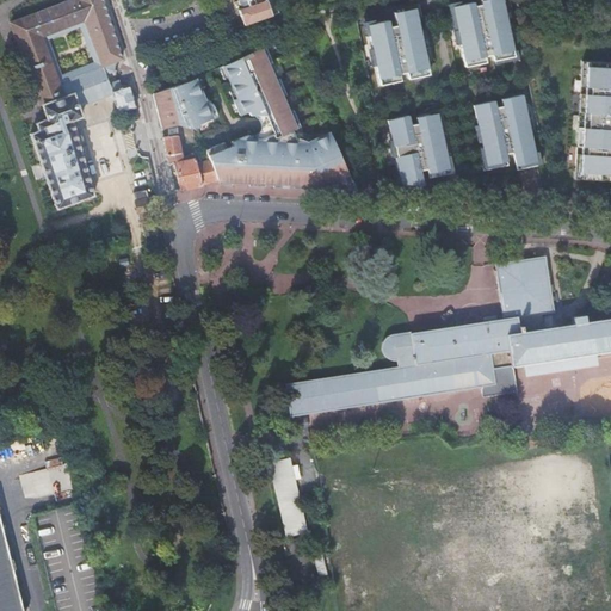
[(102,0),(74,0),(11,23),(19,44),(29,41),(85,20),(103,67),(112,63),(122,60),(102,0)]
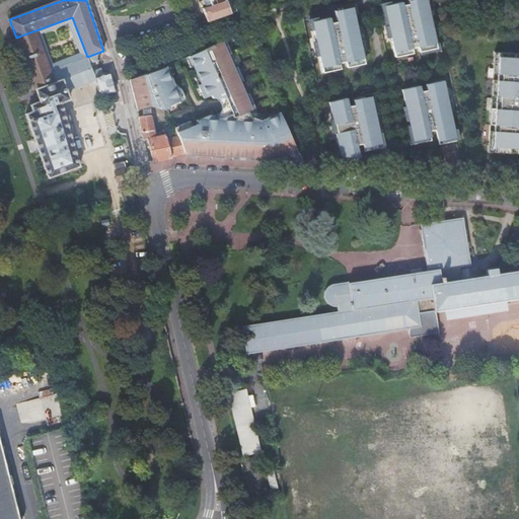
[(201,0),(201,2),(202,5),(205,6),(208,5),(209,7),(202,9),(207,22),(230,14),(226,1),(229,0),(201,0)]
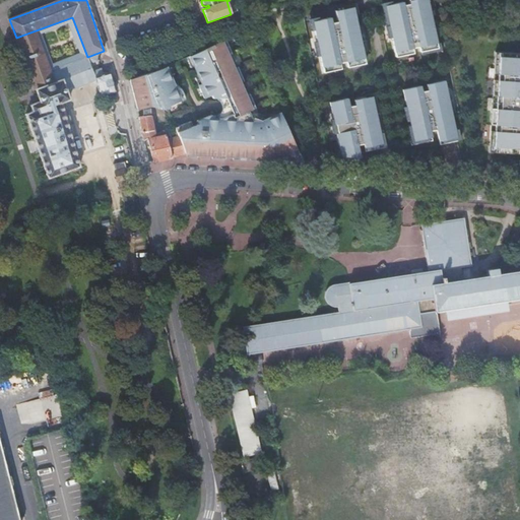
[(402,2),(384,6),(389,29),(395,57),(413,54),(411,49),(418,47),(419,52),(437,49),(426,0),(407,0),(408,4),(402,5),(402,2)]
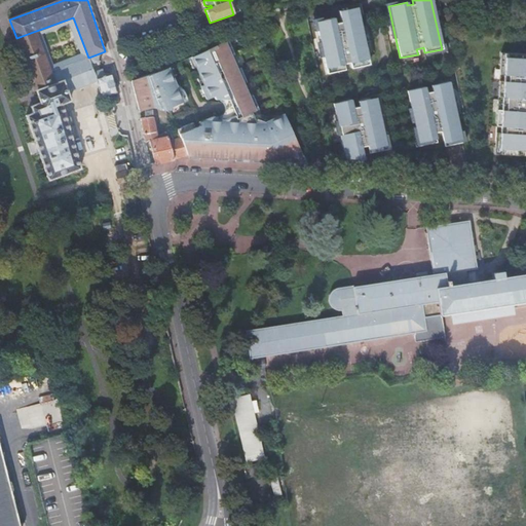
[(362,35),(357,7),(338,11),(340,22),(334,24),(333,17),(315,22),(327,74),(344,70),(343,64),(349,63),(350,69),(369,65),(362,35)]
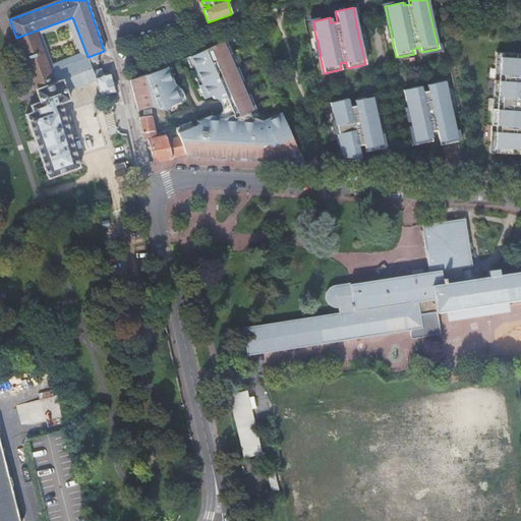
[(82,59),(88,57),(72,17),(24,35),(26,41),(69,24),(82,59)]
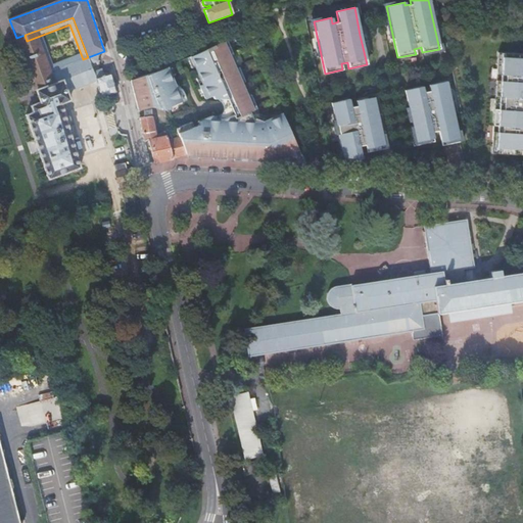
[(25,35),(16,38),(31,78),(40,75),(27,41),(25,35)]
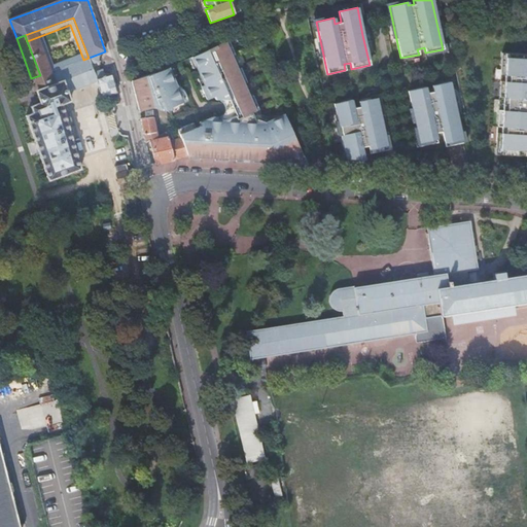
[(260,115),(227,39),(188,58),(192,68),(196,67),(199,75),(196,76),(206,100),(214,97),(215,100),(224,101),(224,105),(226,105),(226,109),(224,108),(224,111),(227,111),(231,118),(224,120),(216,120),(216,117),(212,117),(199,123),(200,126),(195,128),(192,124),(176,130),(179,138),(186,157),(206,159),(207,150),(210,151),(210,159),(246,161),(246,154),(252,154),(251,161),(287,163),(282,151),(296,145),(282,112),(269,118),(260,115)]
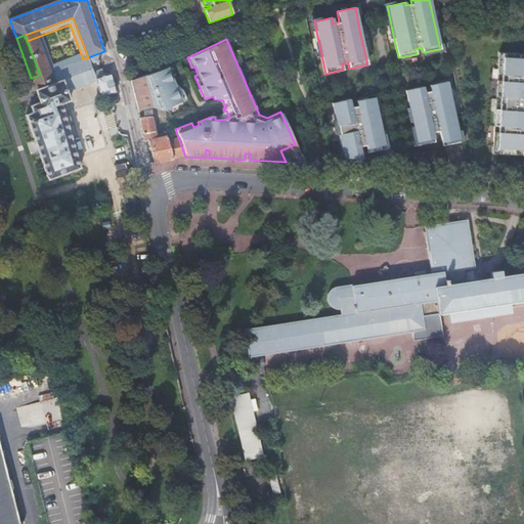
[(523,53),(499,52),(492,154),(523,155),(523,53)]
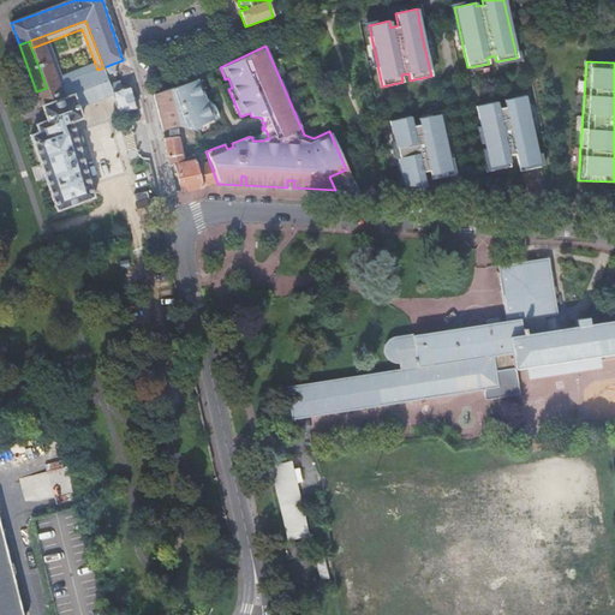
[(196,79),(153,95),(157,113),(162,131),(175,127),(196,129),(199,124),(214,119),(204,97),(196,79)]
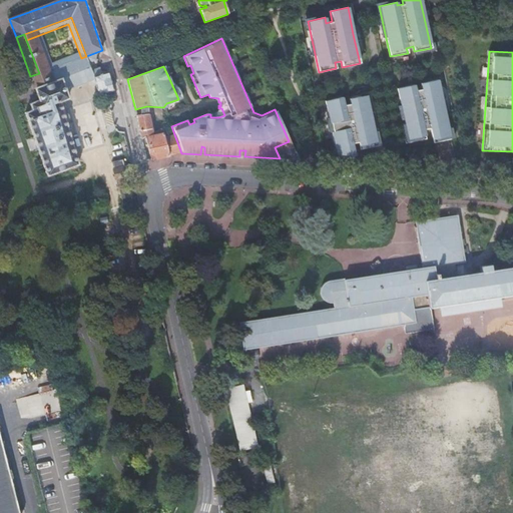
[(99,95),(114,91),(109,72),(94,76),(99,95)]
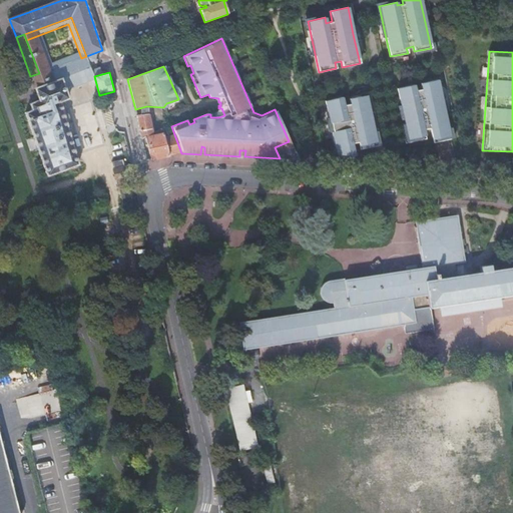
[(32,110),(25,112),(47,175),(78,164),(59,102),(68,99),(61,79),(56,81),(55,79),(38,85),(38,87),(35,88),(39,100),(30,104),(32,110)]
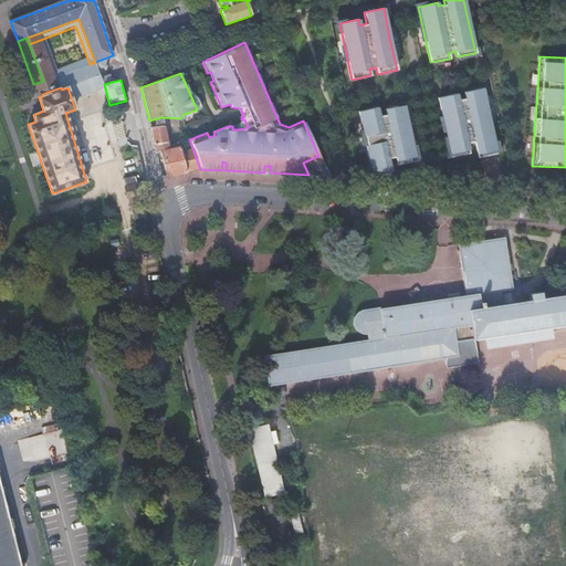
[(496,150),(483,88),(464,92),(465,98),(459,100),(458,94),(438,98),(443,122),(446,136),(442,137),(447,158),(470,154),(468,144),(474,142),(478,154),(496,150)]
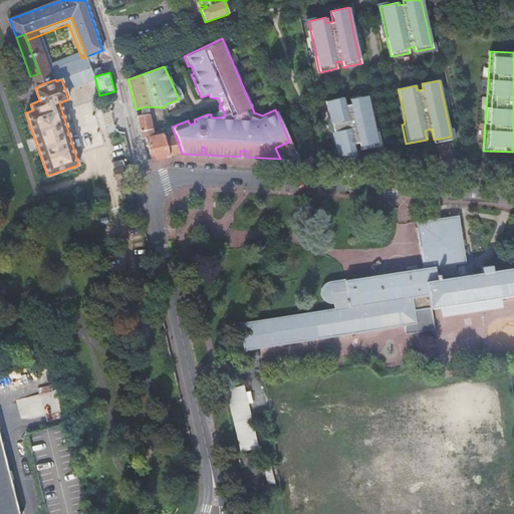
[(343,97),(325,101),(330,123),(331,123),(333,132),(332,133),(336,156),(355,157),(353,144),(359,143),(360,151),(381,146),(378,129),(374,130),(372,116),(367,95),(349,99),(350,104),(344,105),(343,97)]
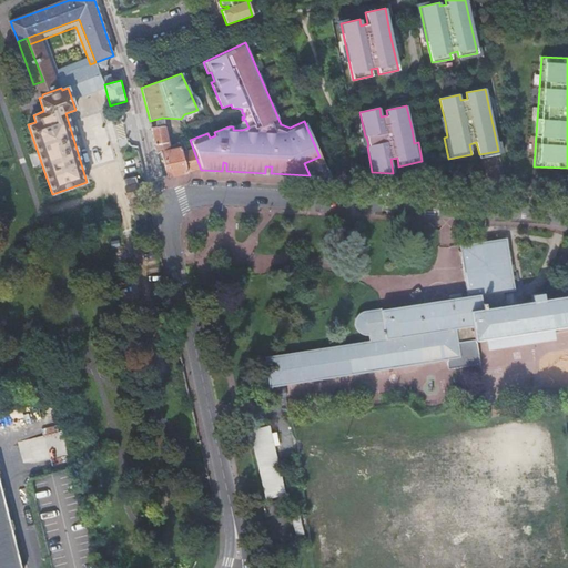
[(165,127),(152,129),(156,154),(162,153),(168,178),(188,173),(201,170),(193,149),(182,153),(182,149),(170,151),(165,127)]
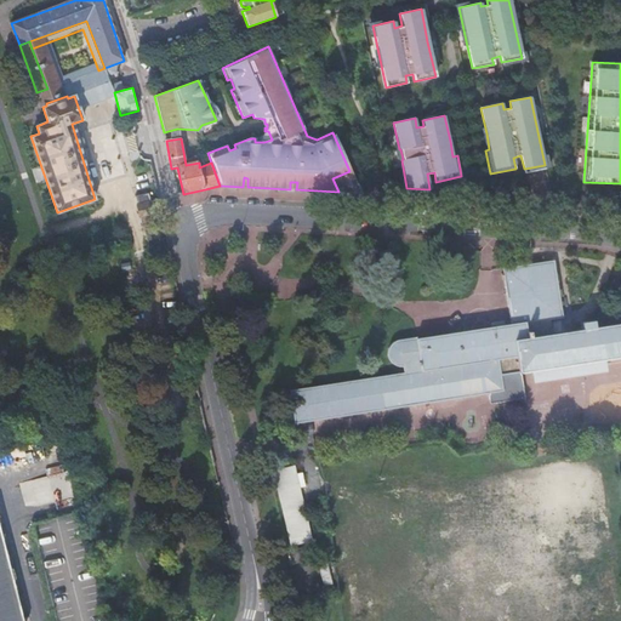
[(332,178),(339,192),(359,193),(349,171),(332,178)]
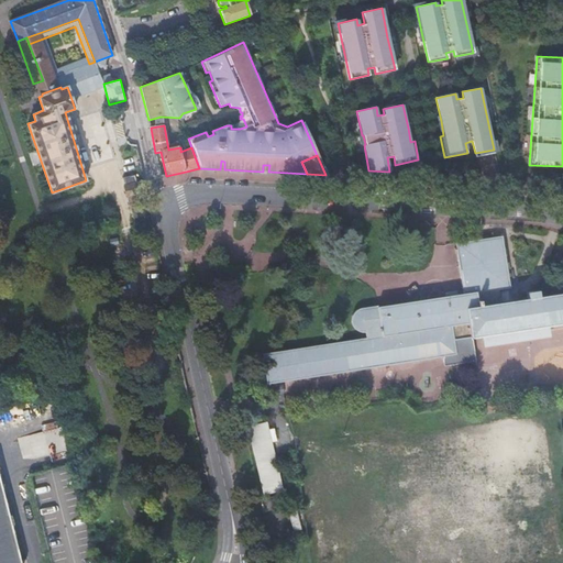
[(147,192),(145,181),(125,186),(128,197),(147,192)]
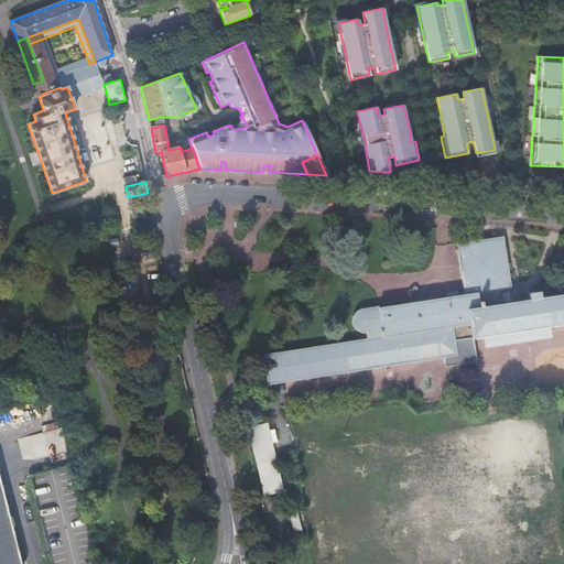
[(264,355),(269,383),(457,355),(455,340),(563,323),(563,292),(501,302),(500,290),(511,288),(503,237),(456,243),(464,293),(364,308),(360,310),(357,312),(355,314),(354,315),(354,318),(354,321),(354,324),(355,327),(356,328),(359,332),(361,333),(364,333),(367,333),(368,338),(264,355)]
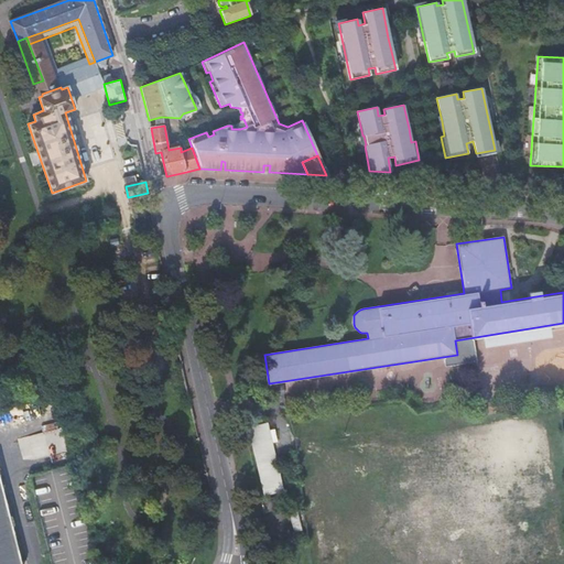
[(288,508),(271,442),(269,431),(267,422),(247,426),(263,496),(277,492),(281,510),(288,508)]
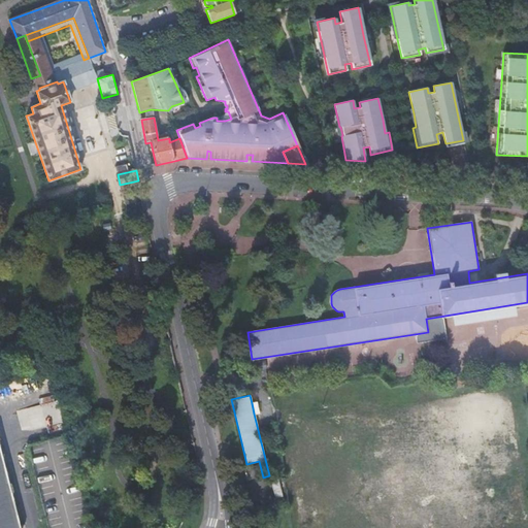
[(0,527),(18,527),(0,456),(0,527)]
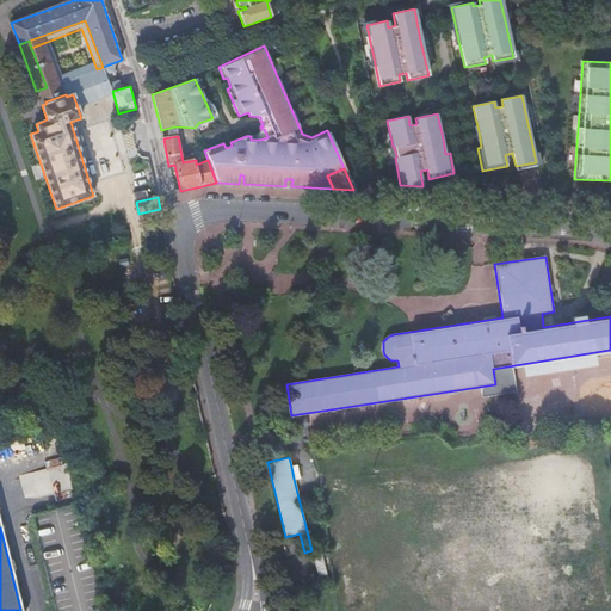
[(296,538),(283,542),(285,555),(300,551),(296,538)]
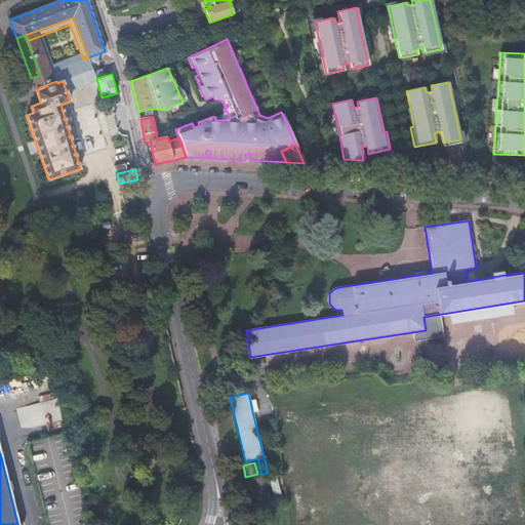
[(270,480),(277,478),(275,471),(268,472),(270,480)]
